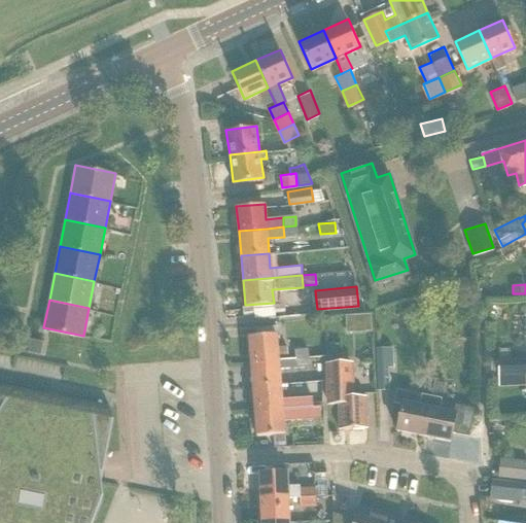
[(250,360),(278,357),(278,353),(287,352),(286,345),(277,345),(276,333),(248,336),(250,360)]
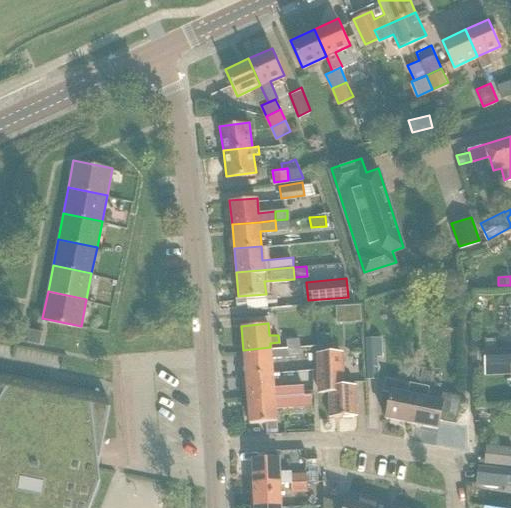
[(287,346),(300,345),(299,336),(286,337),(287,346)]
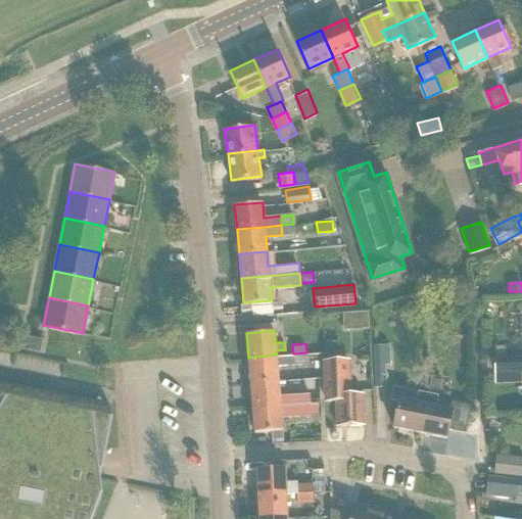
[(374,384),(387,384),(386,363),(390,363),(389,343),(372,344),(373,362),(374,384)]
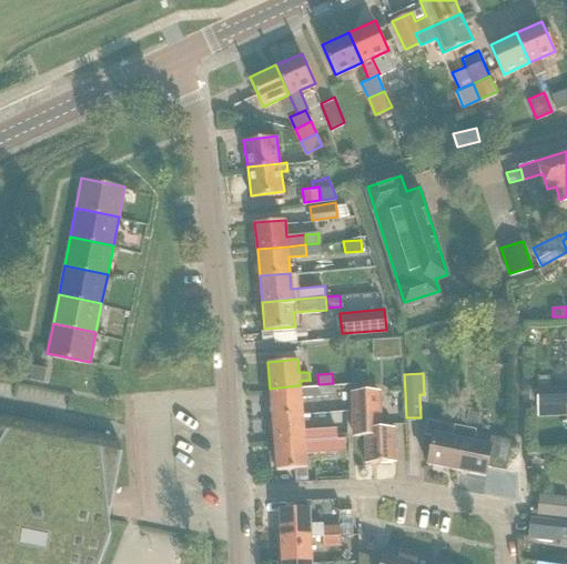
[(333,393),(333,383),(319,384),(319,393),(333,393)]
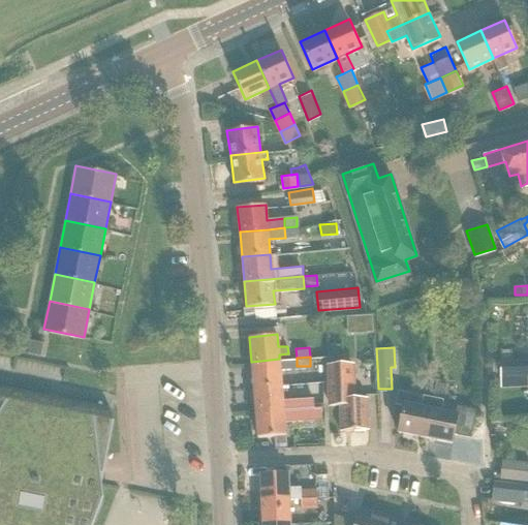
[(500,377),(527,375),(527,357),(500,359),(500,377)]
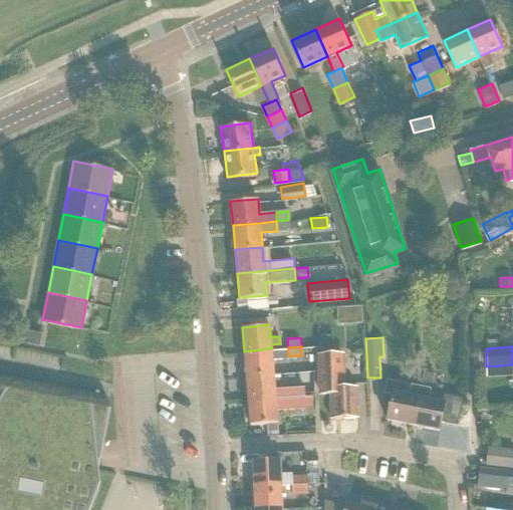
[(288,347),(271,348),(244,351),(246,375),(273,372),(272,357),(288,355),(288,347)]
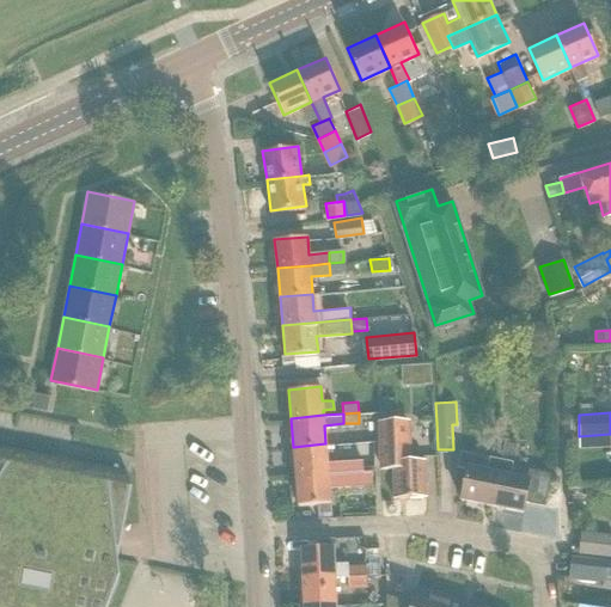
[(407,459),(405,418),(380,420),(382,467),(393,466),(395,496),(426,495),(425,458),(407,459)]
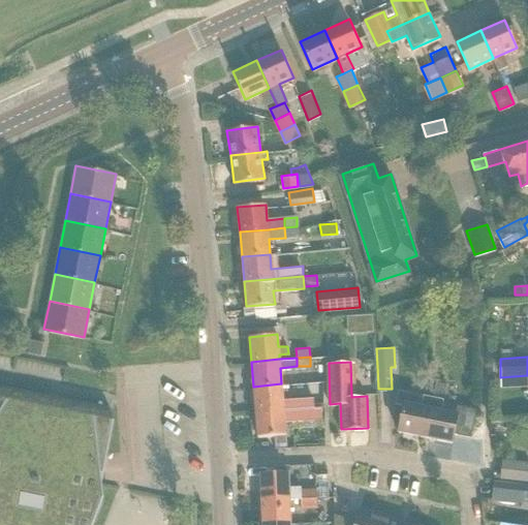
[(433,396),(425,436),(452,441),(454,432),(470,435),(474,408),(457,405),(456,413),(440,410),(446,381),(436,379),(433,396)]
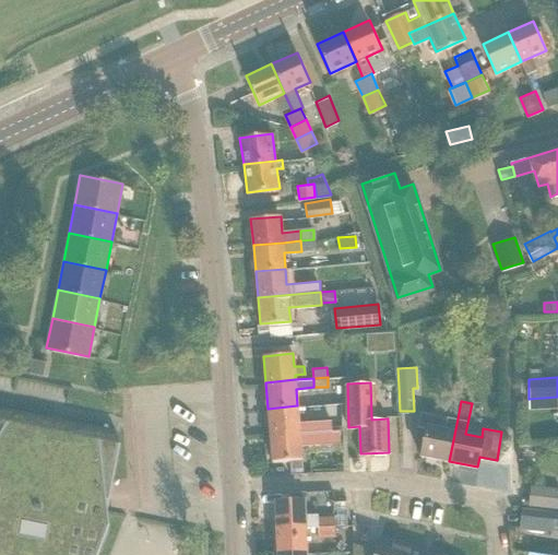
[(297,405),(268,409),(270,435),(300,432),(331,429),(331,428),(330,420),(299,423),(297,405)]
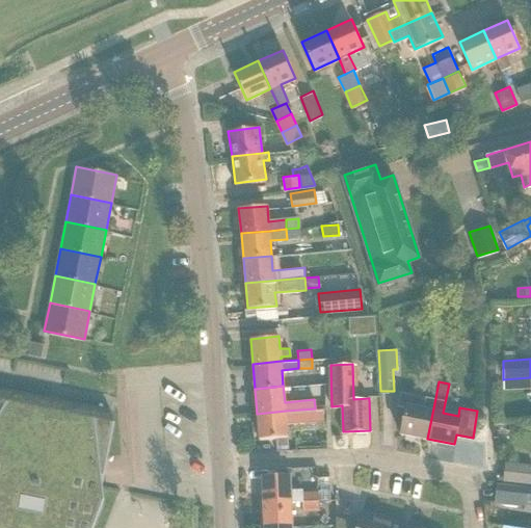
[(110,408),(48,396),(0,387),(0,527),(93,527),(104,501),(102,484),(114,423),(110,408)]
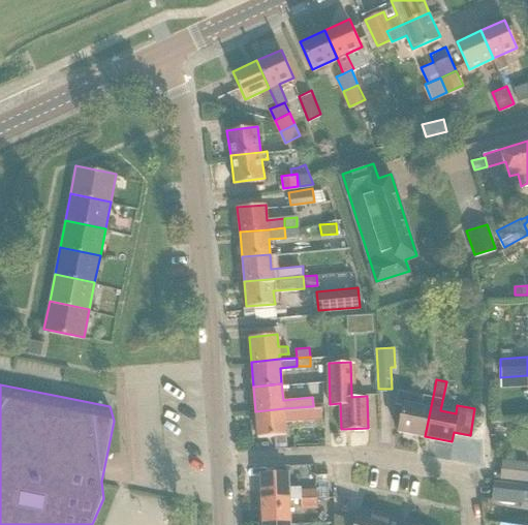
[(433,396),(398,389),(395,402),(404,403),(399,430),(425,436),(433,396)]
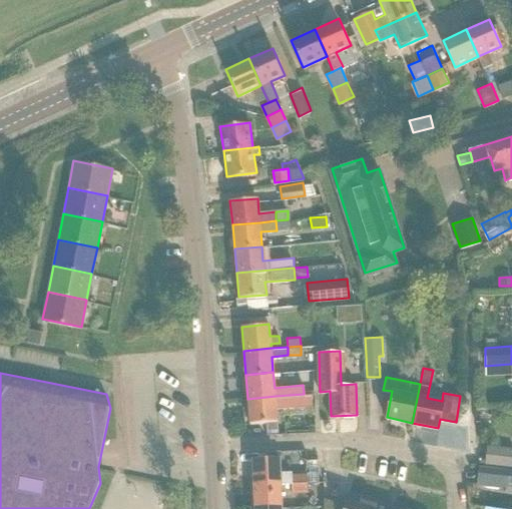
[(276,396),(247,399),(249,423),(267,422),(278,421),(277,408),(312,405),(311,393),(304,394),(276,396)]
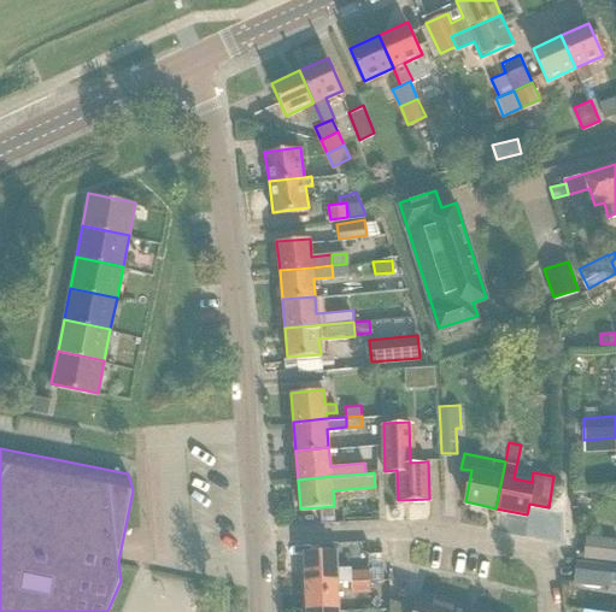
[(334,506),(321,507),(322,521),(335,519),(334,506)]
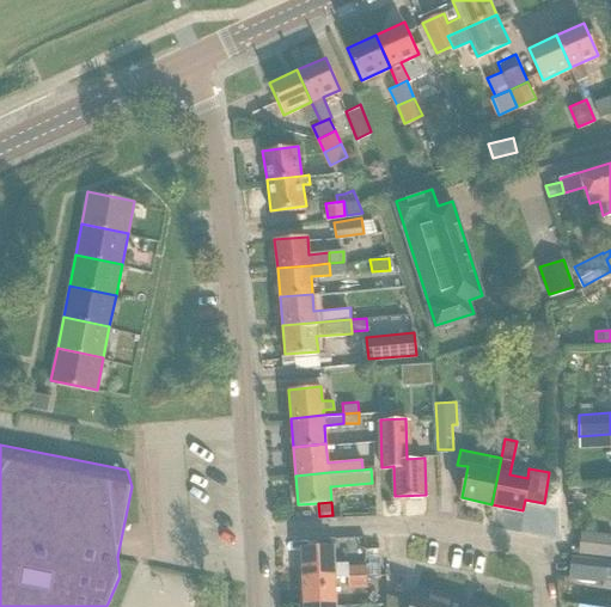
[(610,531),(581,528),(579,551),(610,553),(610,531)]
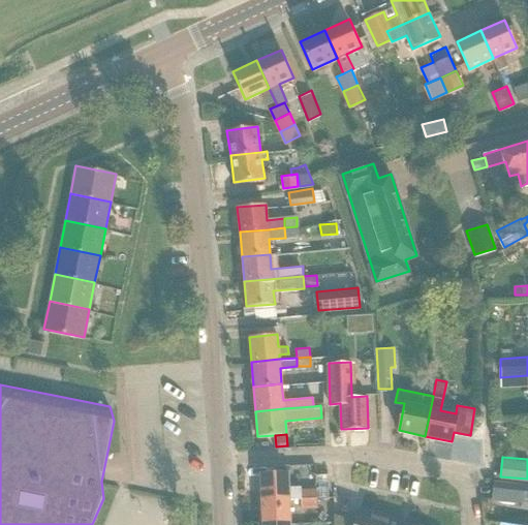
[(289,498),(289,497),(288,472),(260,473),(261,499),(289,498)]
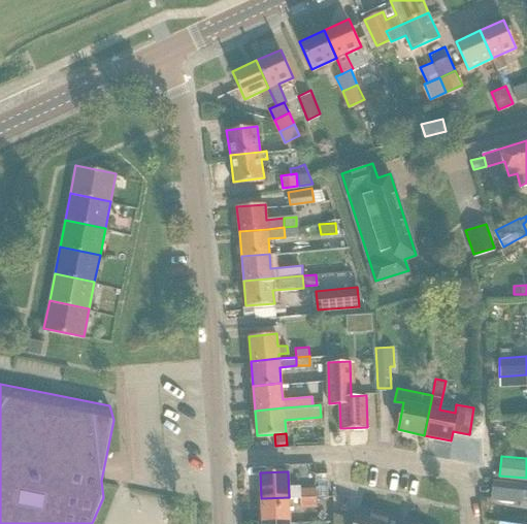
[(526,481),(522,481),(522,482),(492,480),(490,497),(520,501),(521,496),(526,496),(526,481)]
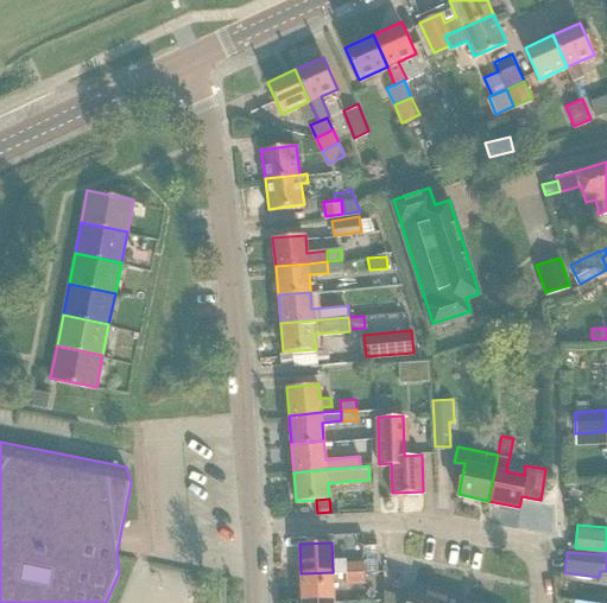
[(346,571),(364,571),(364,558),(346,559),(346,570),(346,571)]
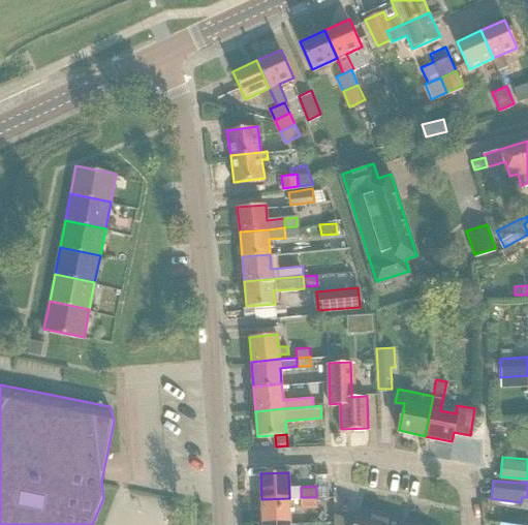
[(262,523),(290,522),(289,510),(301,508),(301,506),(301,497),(301,496),(289,497),(289,498),(261,499),(262,523)]
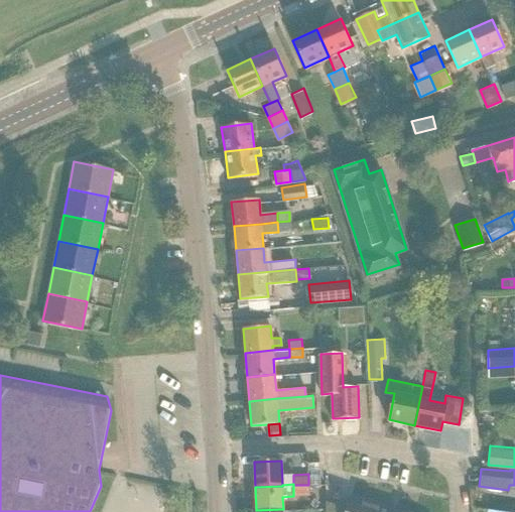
[(308,485),(293,485),(293,494),(294,494),(309,493),(308,485)]
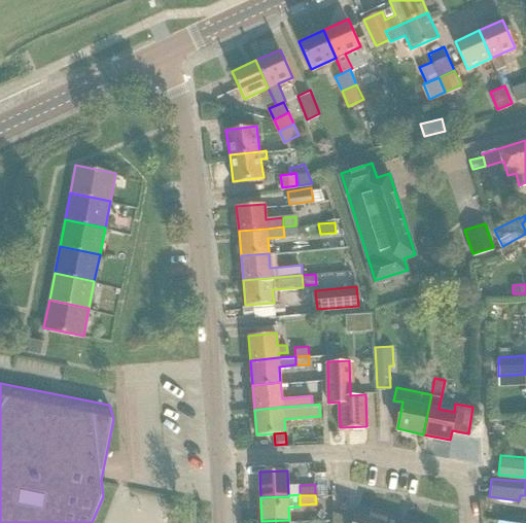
[(376,522),(380,513),(358,506),(354,518),(332,511),(332,522),(376,522)]
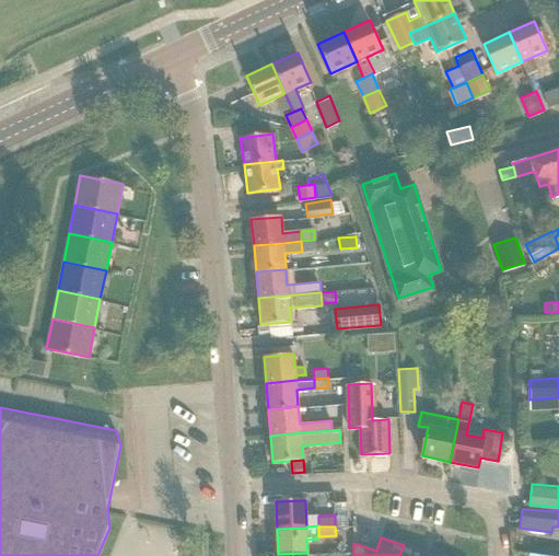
[(424,555),(426,552),(404,545),(399,555),(424,555)]
